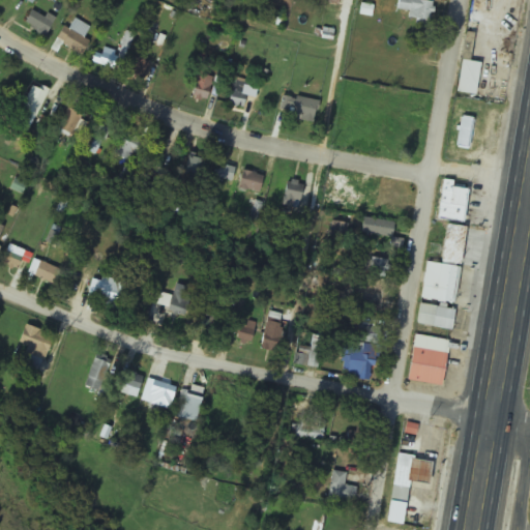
[(395,0),(394,10),(406,12),(405,18),(414,20),(413,26),(428,28),(433,3),(414,0),(395,0)]
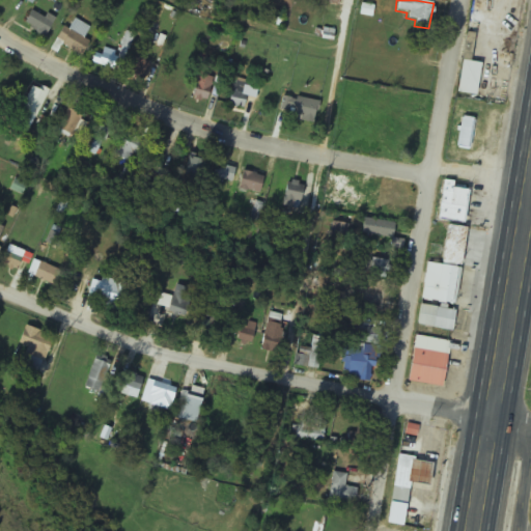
[(38,30),(47,34),(54,20),(46,15),(38,30)]
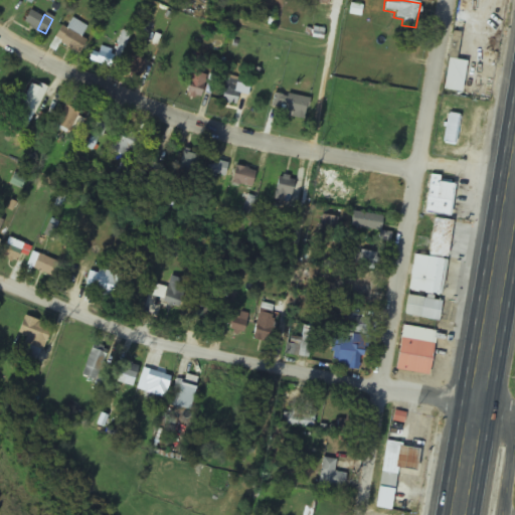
[(62,27),(54,40),(77,56),(88,42),(79,37),(86,28),(72,19),(65,29),(62,27)]
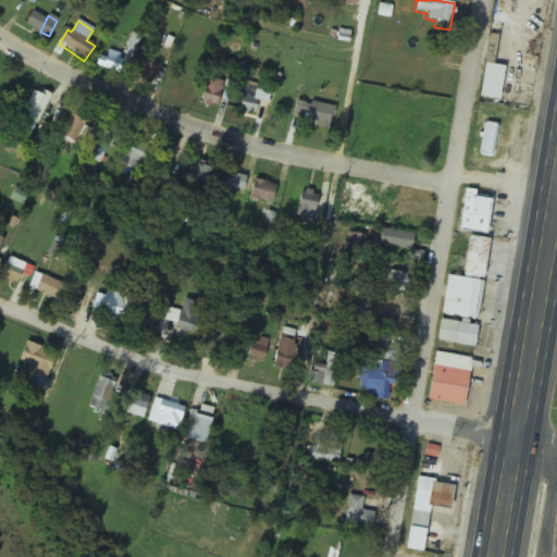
[(97,66),(119,74),(123,59),(101,52),(97,66)]
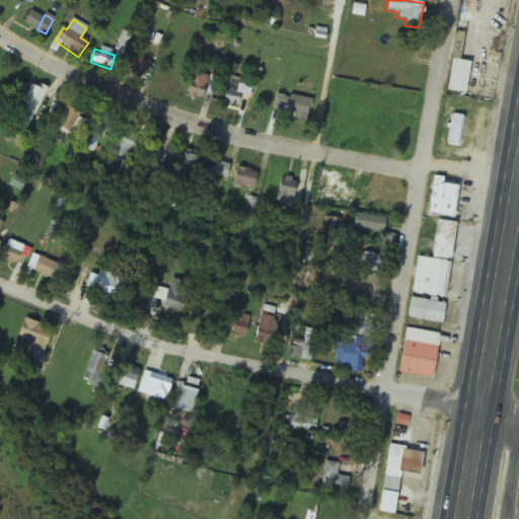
[(463,94),(469,63),(451,59),(445,91),(463,94)]
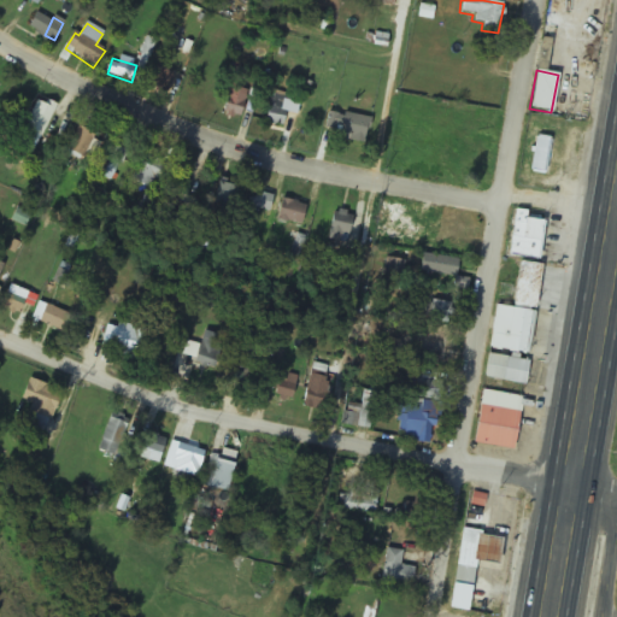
[(222,115),(239,121),(247,93),(230,87),(222,115)]
